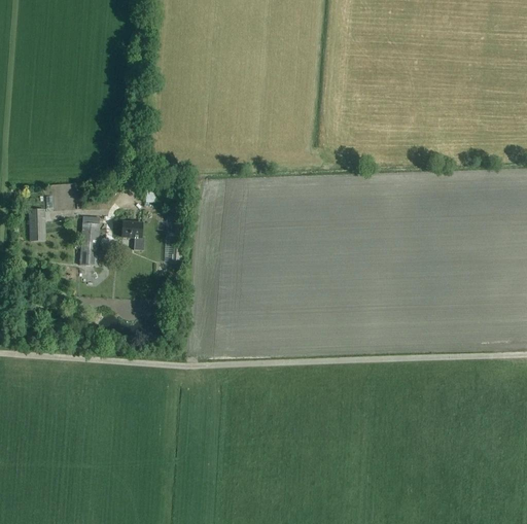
[(142,188),(142,201),(156,201),(156,188),(142,188)]
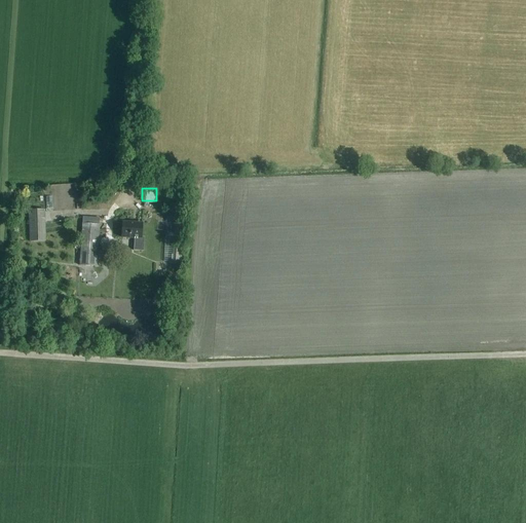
[(44,208),(29,208),(30,239),(44,239),(44,208)]
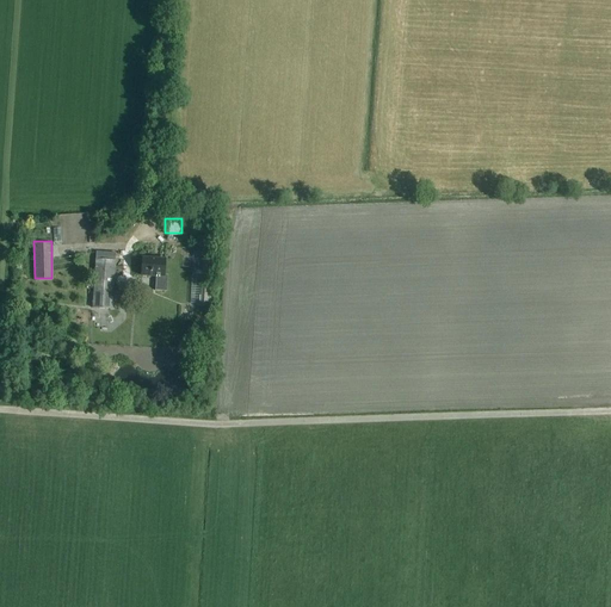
[(115,259),(116,251),(96,249),(92,307),(112,308),(116,259),(115,259)]
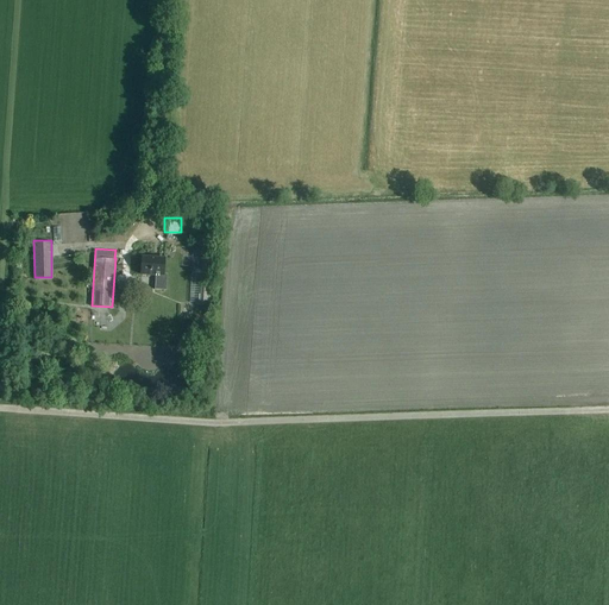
[(156,272),(155,287),(167,288),(167,271),(163,271),(164,256),(142,254),(140,272),(156,272)]
